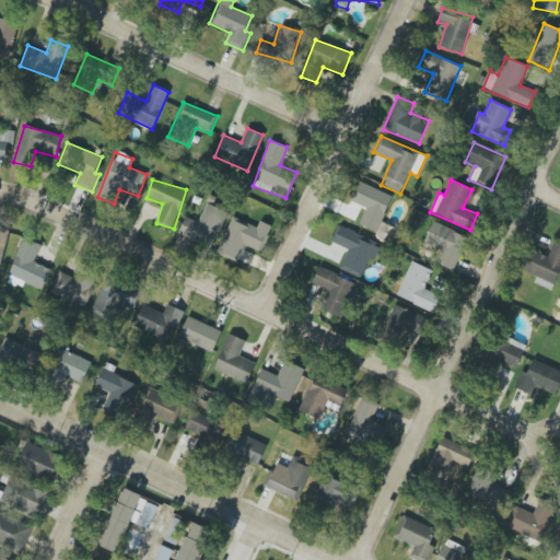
[(382,223),(393,196),(359,182),(350,202),(366,209),(360,228),(393,241),(397,229),(382,223)]
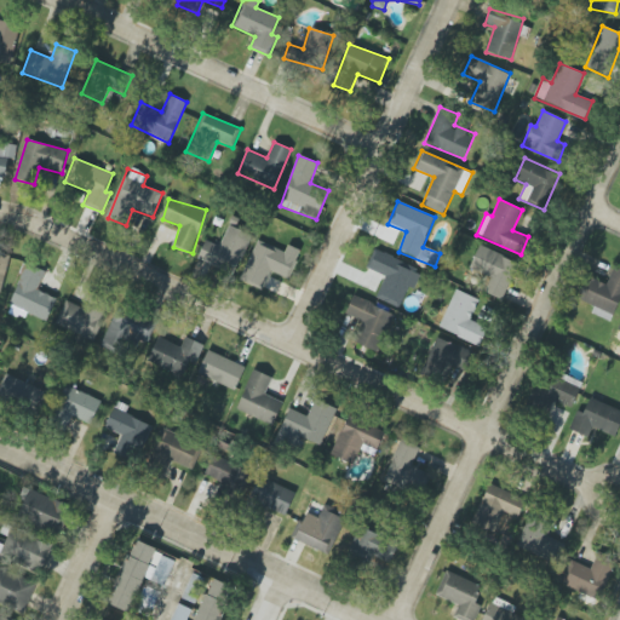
[(252,235),(229,225),(219,246),(205,240),(197,259),(235,275),(252,235)]
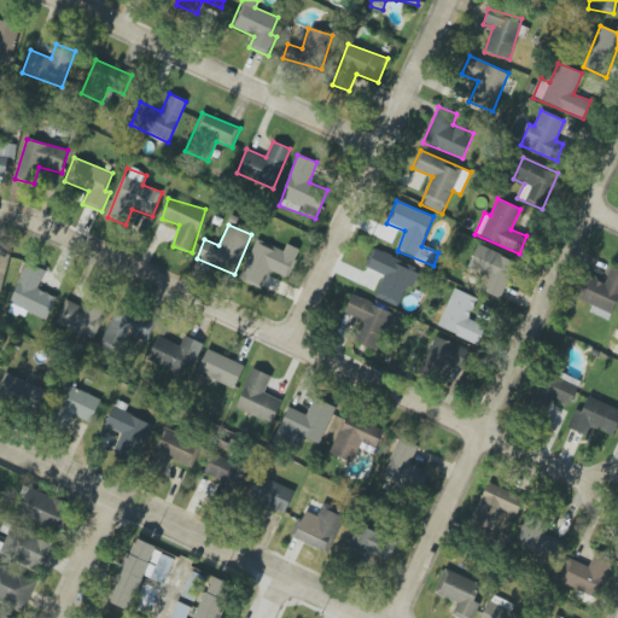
[(284,251),(256,239),(238,279),(261,289),(269,269),(287,278),(301,250),(287,244),(284,251)]
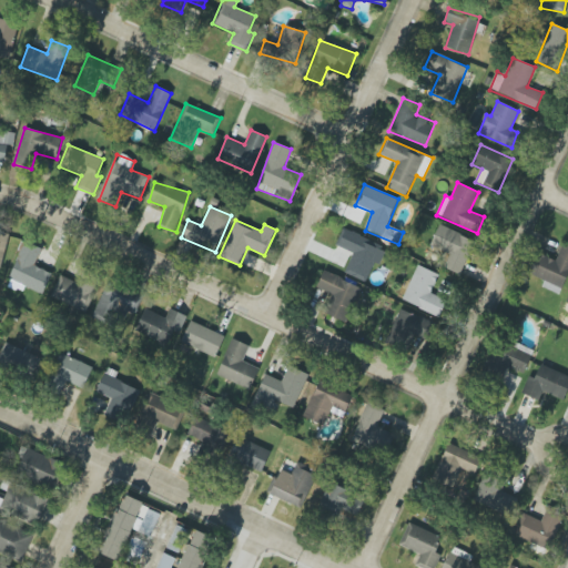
[(475,241),(439,225),(430,245),(449,254),(444,267),(459,274),(475,241)]
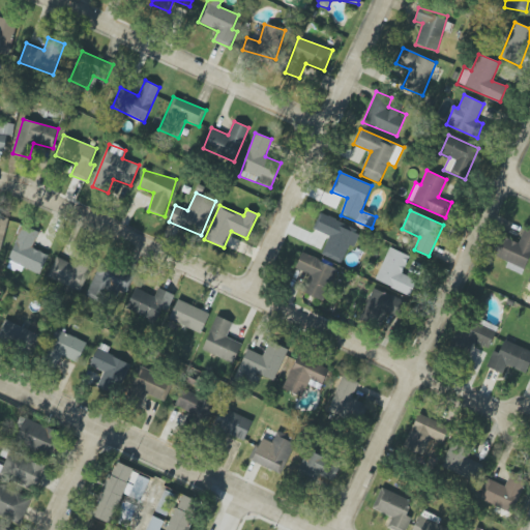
[(320,214),(314,229),(329,236),(321,255),(342,263),(350,245),(354,246),(360,232),(320,214)]
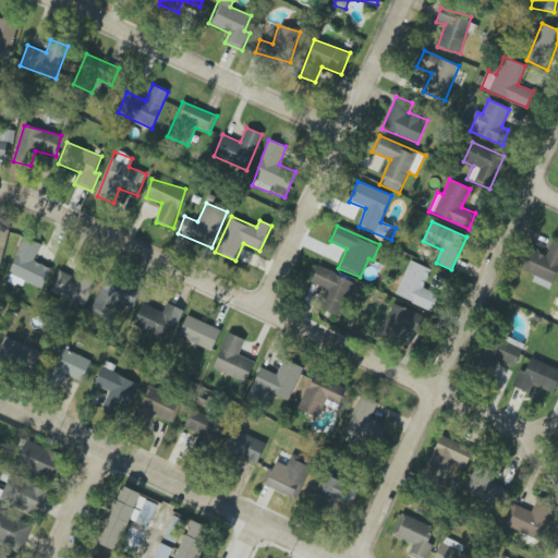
[(8,274),(40,289),(50,268),(34,261),(41,244),(25,237),(8,274)]
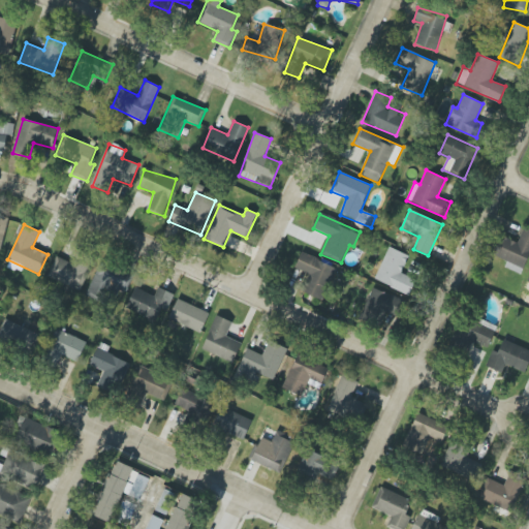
[(517,243),(503,237),(495,255),(507,260),(504,267),(521,274),(528,255),(528,229),(524,227),(517,243)]
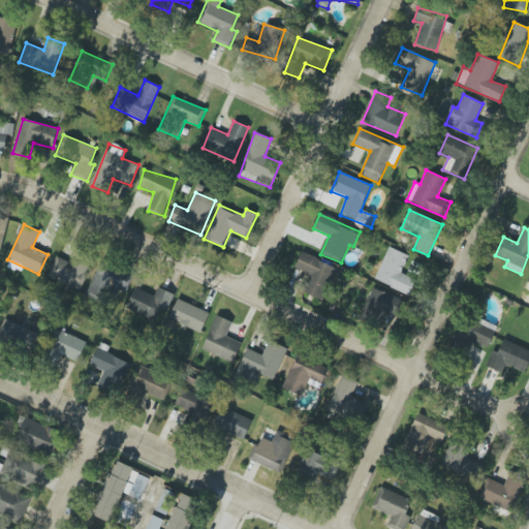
[(410,294),(416,279),(401,274),(408,255),(387,247),(375,281),(410,294)]
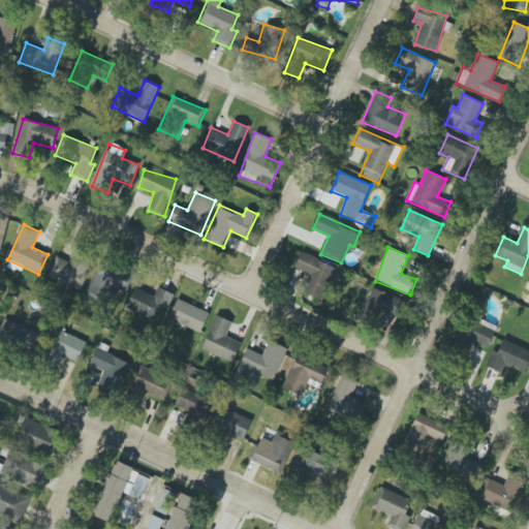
[(294,268),(310,275),(303,291),(321,300),(336,267),(302,252),(294,268)]
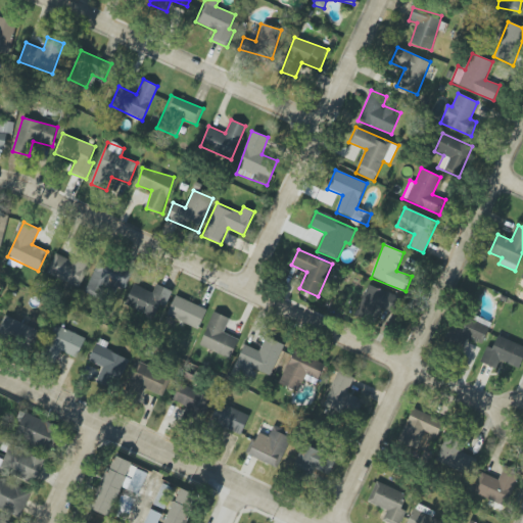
[(87,266),(56,252),(47,273),(78,287),(87,266)]
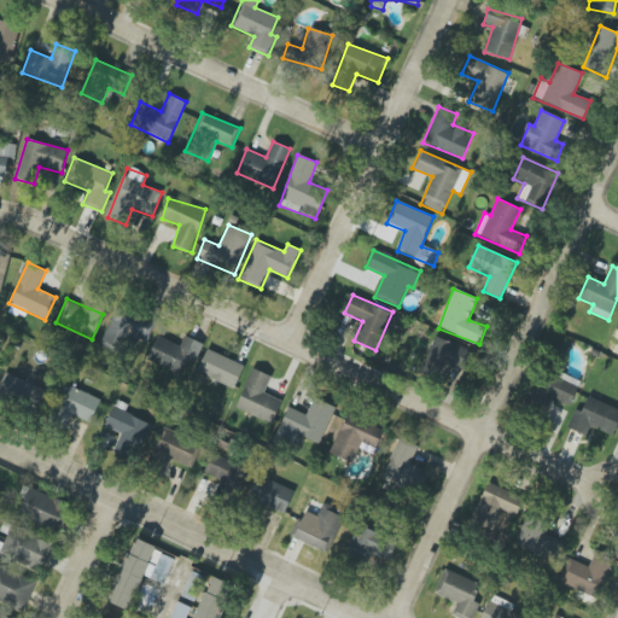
[(100,347),(126,356),(134,334),(149,340),(156,321),(116,305),(100,347)]
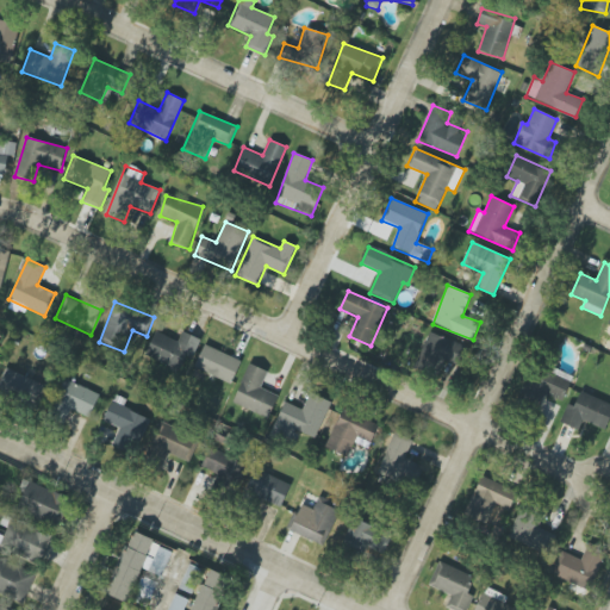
[(192,347),(155,332),(145,356),(181,372),(192,347)]
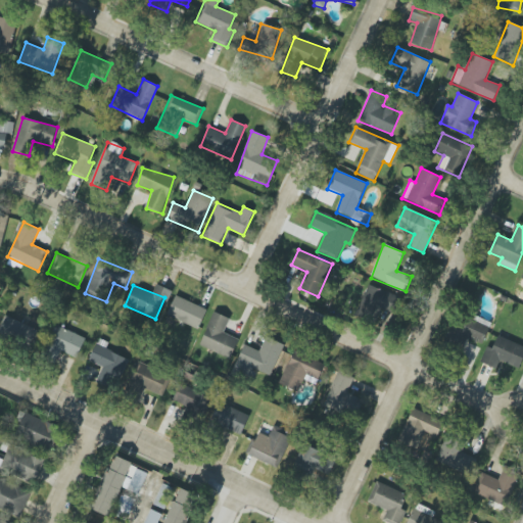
[(381,308),(393,313),(399,295),(366,285),(355,317),(376,324),(381,308)]
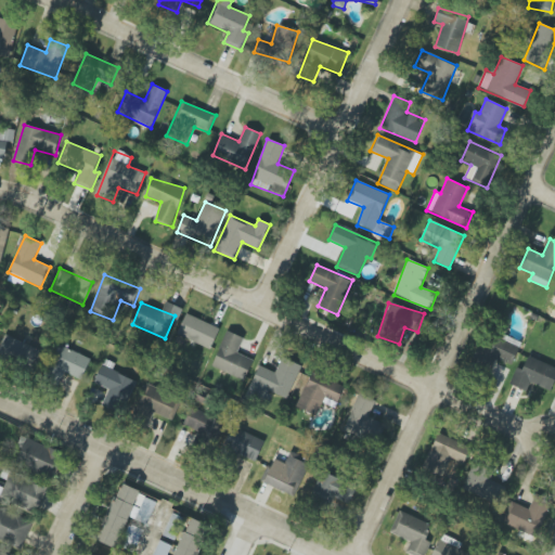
[(175,335),(210,350),(219,331),(183,315),(175,335)]
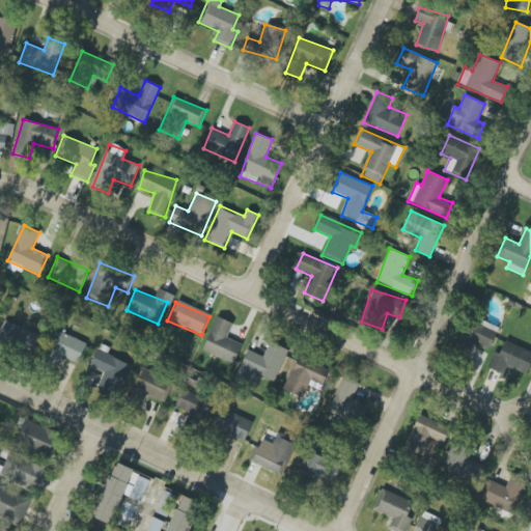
[(232,324),(217,316),(201,351),(233,364),(242,344),(226,337),(232,324)]
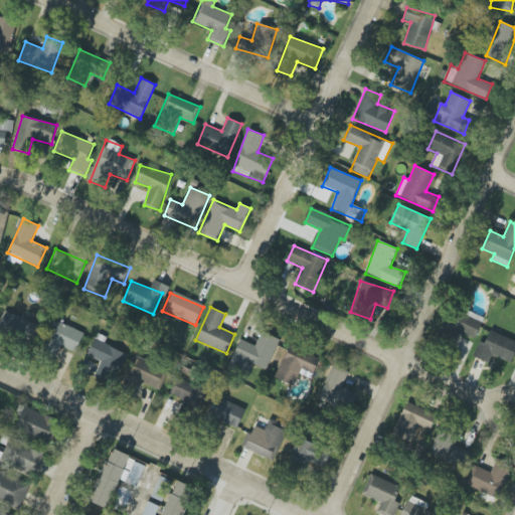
[(483,319),(458,307),(444,337),(456,342),(461,332),(475,338),(483,319)]
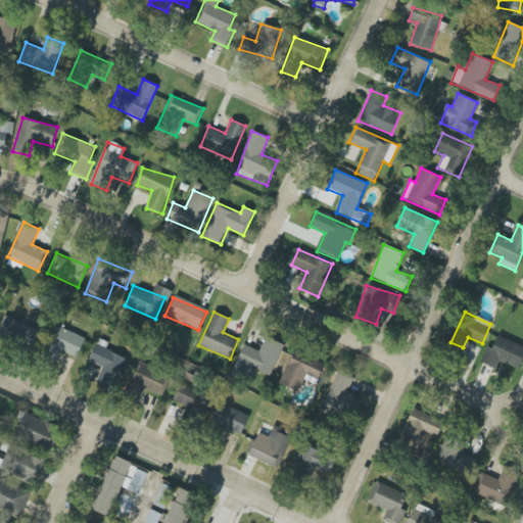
[(0,335),(32,349),(40,331),(5,316),(0,326),(0,335)]
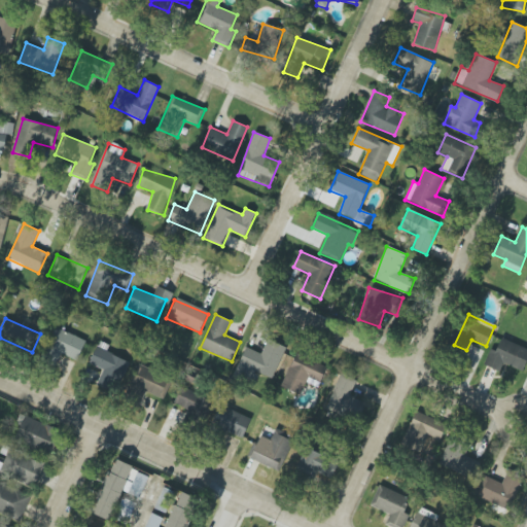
[(62,353),(77,361),(86,342),(58,327),(43,358),(56,365),(62,353)]
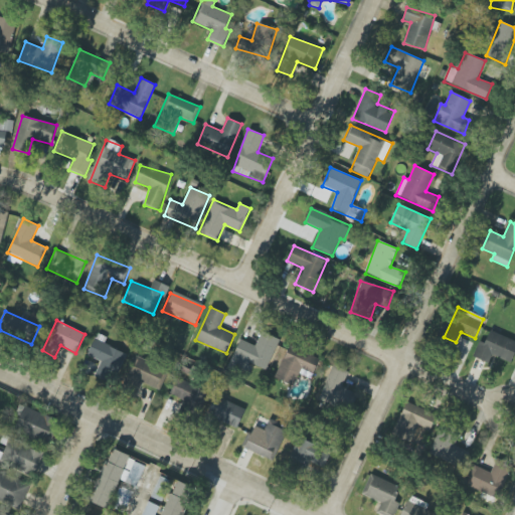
[(475,352),(510,366),(514,352),(514,340),(490,330),(485,343),(480,341),(475,352)]
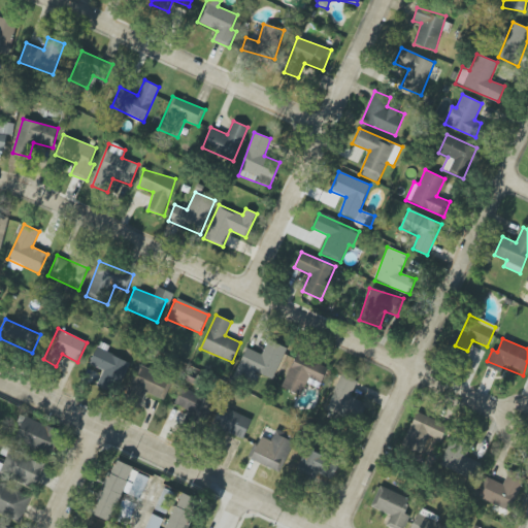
[(262,355),(246,348),(234,376),(254,386),(259,373),(273,380),(287,348),(268,339),(262,355)]
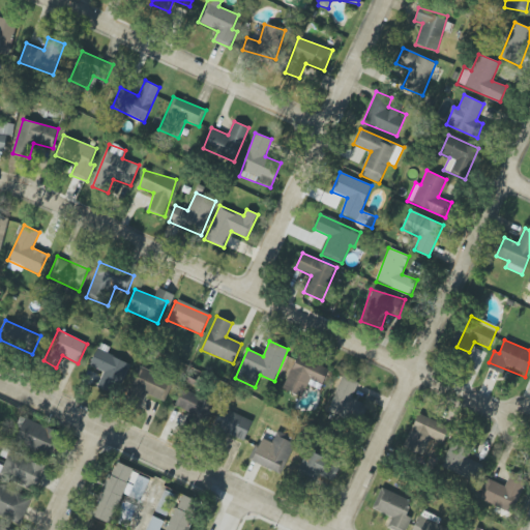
[(129,362),(107,355),(110,347),(98,343),(90,366),(104,371),(97,388),(118,395),(129,362)]
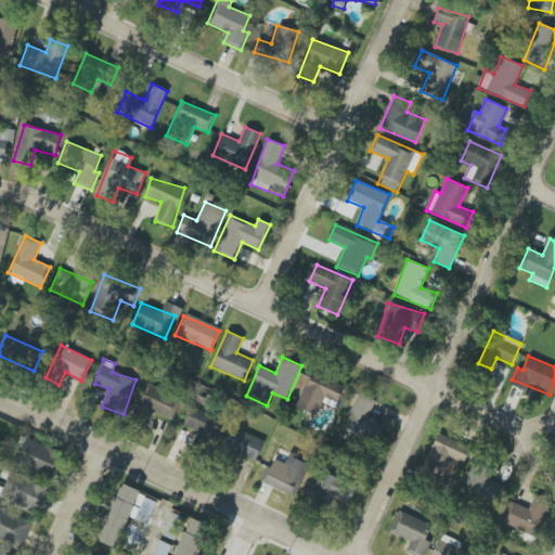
[(317,415),(321,403),(336,409),(345,385),(310,372),(297,409),(317,415)]
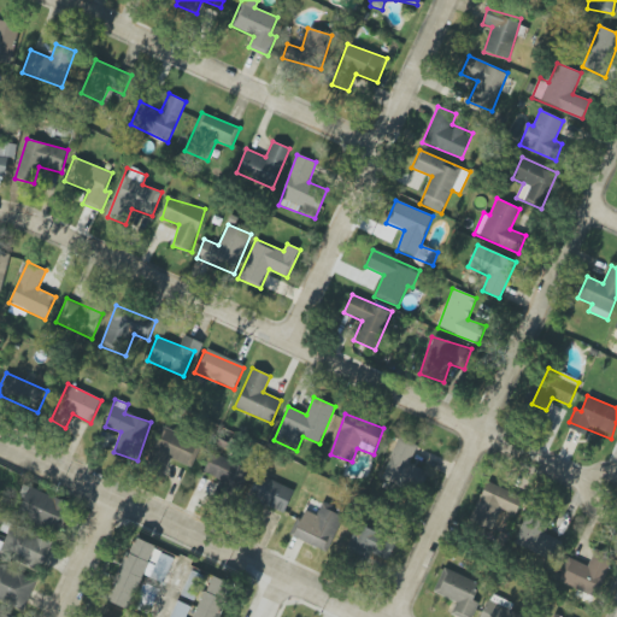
[(191,469),(203,445),(166,427),(147,464),(164,472),(171,458),(191,469)]
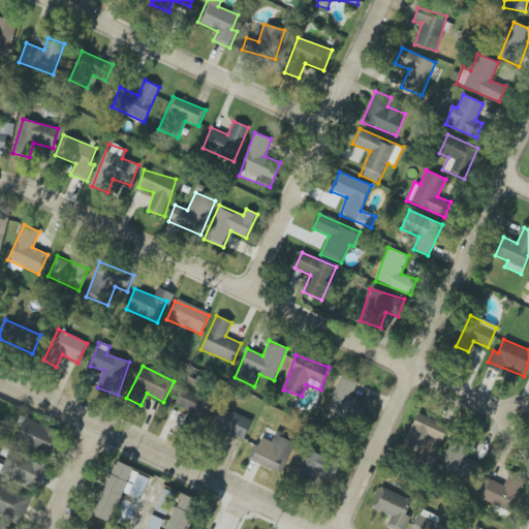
[(327,409),(360,423),(367,404),(351,398),(359,381),(342,374),(327,409)]
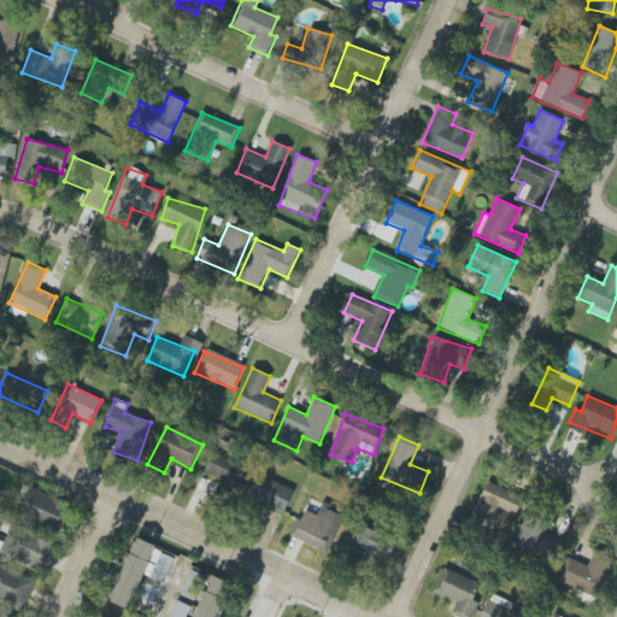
[(294,489),(258,475),(247,498),(283,513),(294,489)]
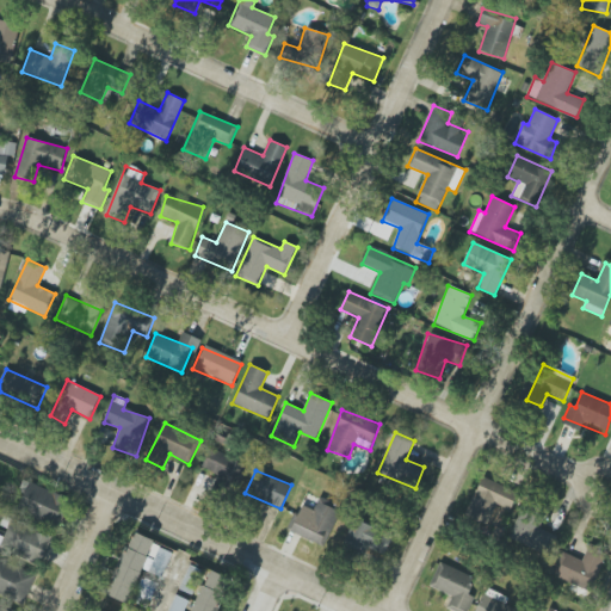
[(511,510),(518,491),(480,477),(467,517),(487,524),(494,505),(511,510)]
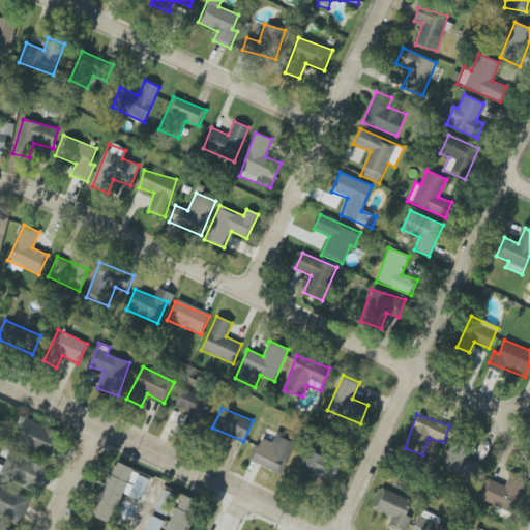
[(15,443),(51,458),(60,433),(25,418),(15,443)]
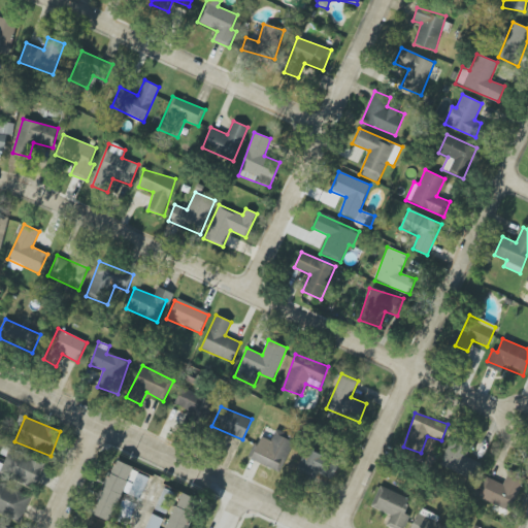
[(249,460),(282,471),(294,438),(274,431),(271,440),(258,435),(249,460)]
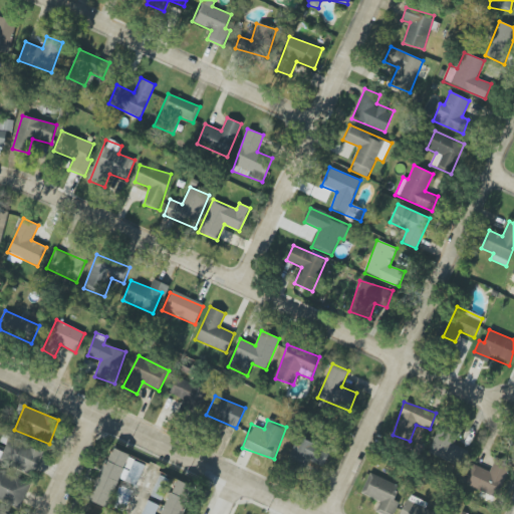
[(470,447),(437,433),(428,453),(461,467),(470,447)]
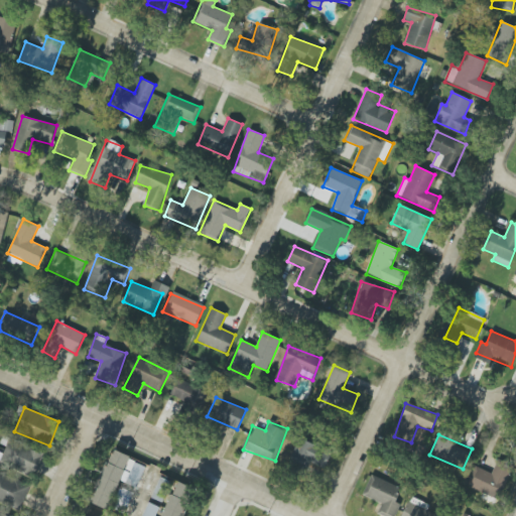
[(0,453),(0,463),(34,478),(44,455),(9,439),(2,455),(0,453)]
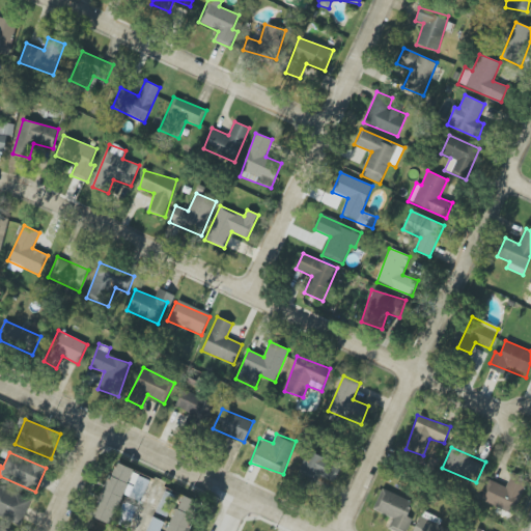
[(316,483),(318,478),(334,484),(341,465),(306,452),(298,476),(316,483)]
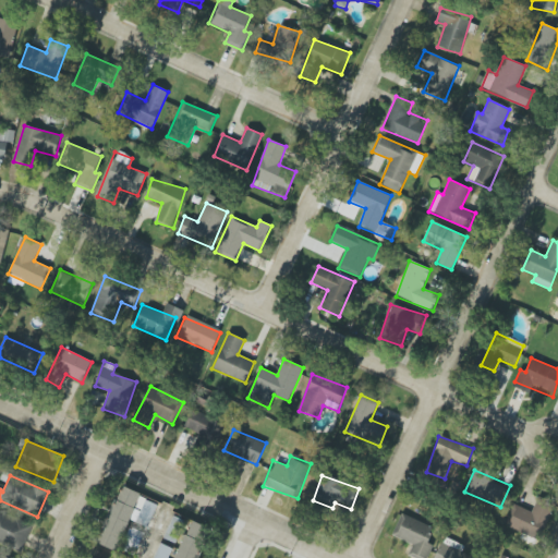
[(114,552),(135,508),(140,510),(134,521),(147,528),(158,504),(123,487),(96,542),(114,552)]
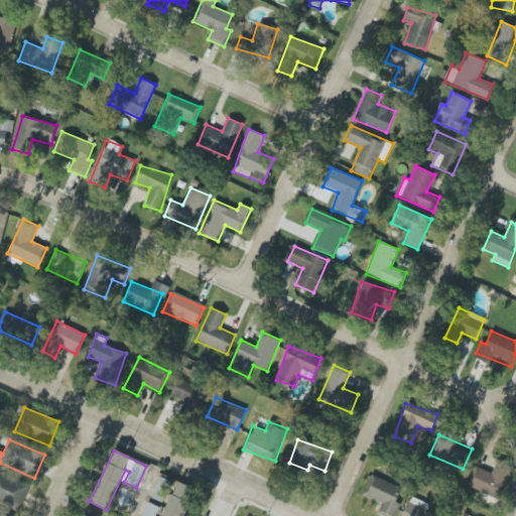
[(491,473),(476,467),(467,485),(498,499),(513,467),(497,460),(491,473)]
